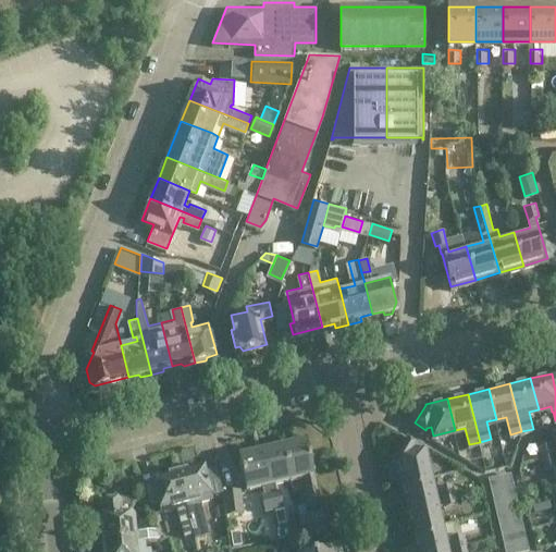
[(555,429),(554,429),(555,434),(555,440),(540,444),(543,455),(555,451),(555,429)]
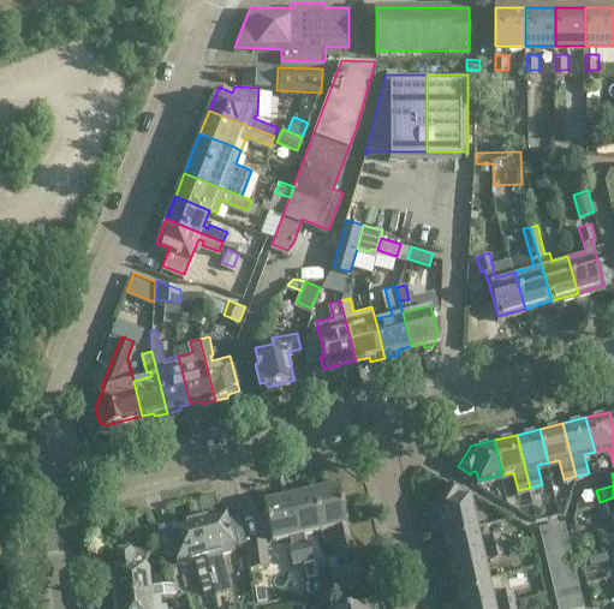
[(477,519),(470,491),(464,493),(463,488),(463,487),(451,478),(439,499),(437,499),(445,526),(477,519)]
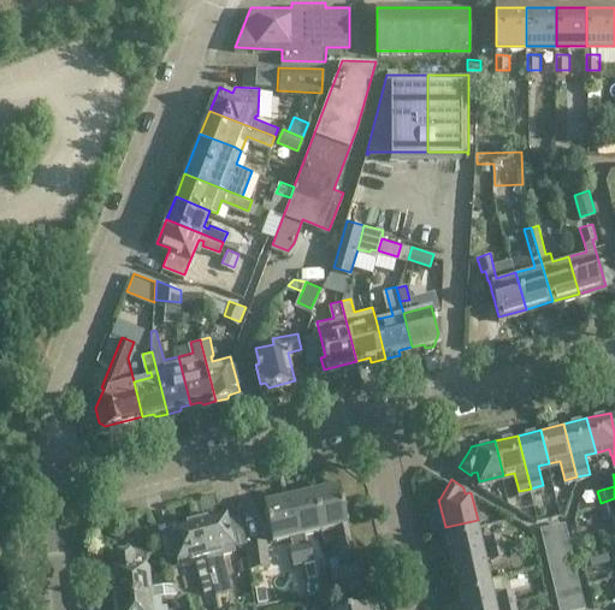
[(321,527),(339,522),(342,533),(338,533),(342,551),(354,549),(339,486),(314,492),(321,527)]
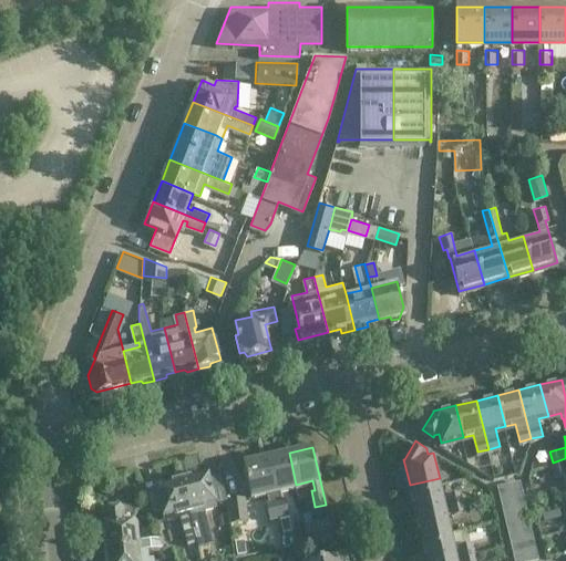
[(296,485),(289,453),(267,457),(280,515),(289,512),(285,497),(281,497),(279,488),(296,485)]
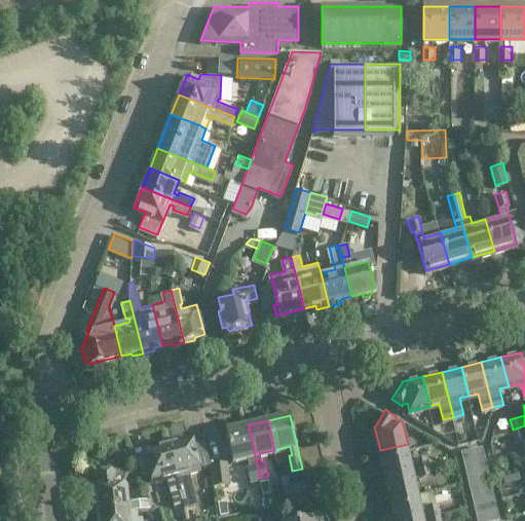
[(226,430),(232,459),(249,456),(251,464),(248,466),(251,480),(260,478),(248,424),(226,430)]
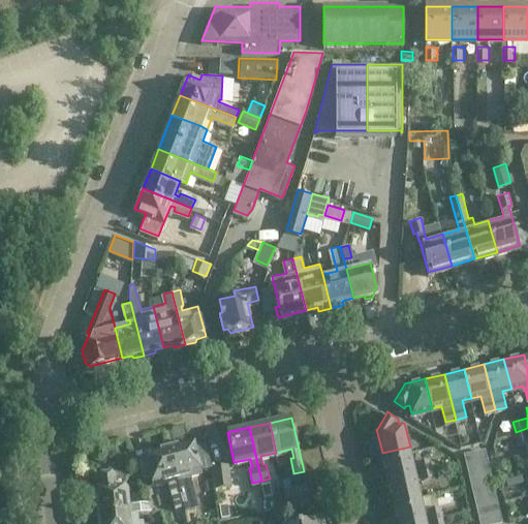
[(518,442),(527,439),(527,428),(516,432),(518,442)]
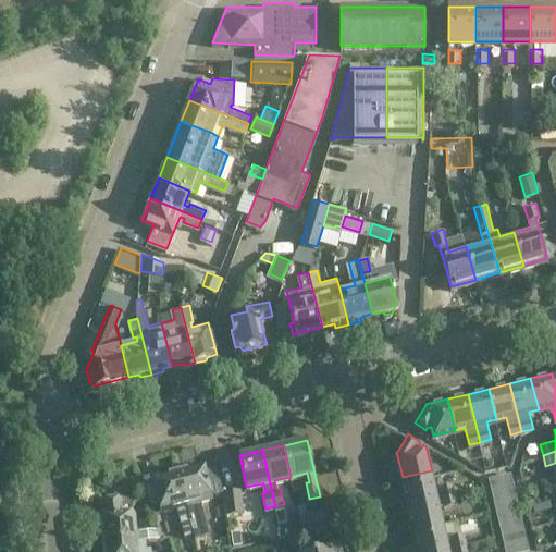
[(208,532),(200,499),(211,495),(204,464),(199,464),(197,463),(190,465),(188,467),(178,469),(194,531),(195,536),(208,532)]
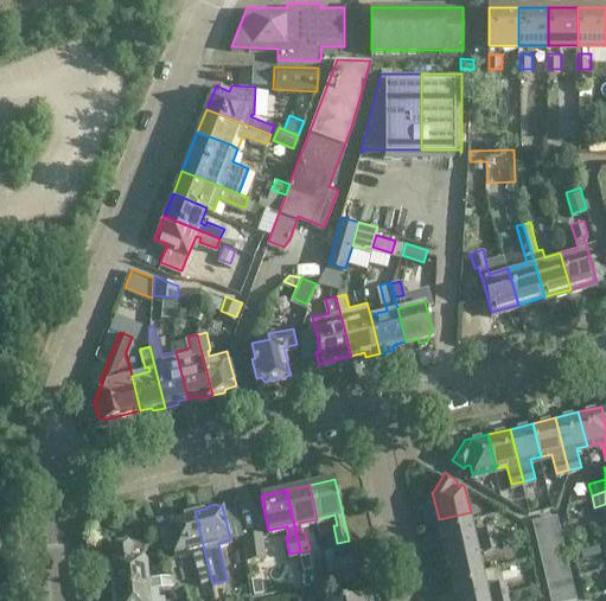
[(560,522),(556,510),(544,513),(548,525),(560,522)]
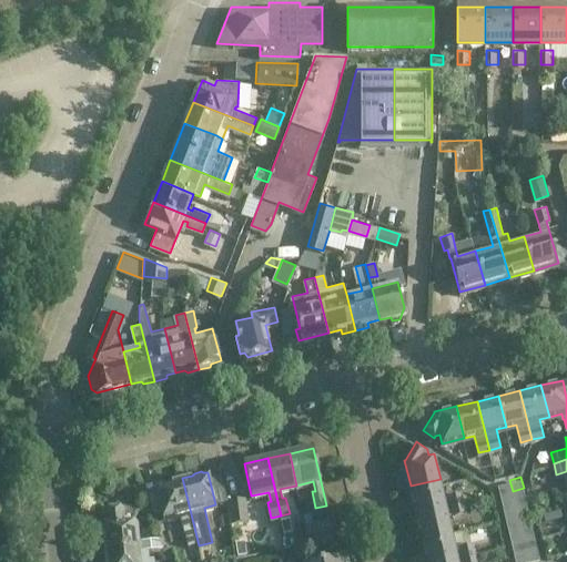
[(164,518),(180,513),(188,543),(198,541),(182,478),(171,481),(168,480),(161,481),(160,483),(155,484),(164,518)]
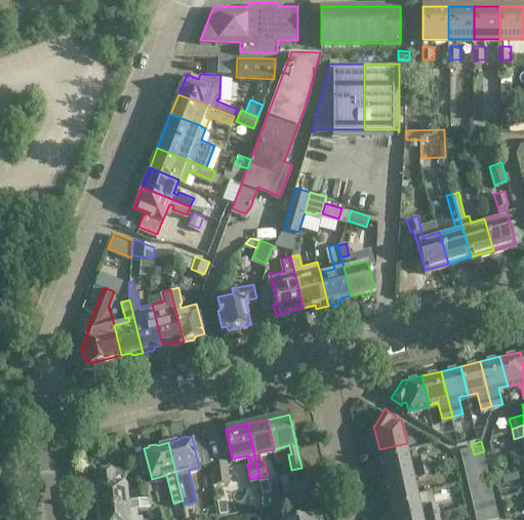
[(428,464),(426,454),(414,456),(415,458),(410,460),(407,443),(379,449),(385,474),(428,464)]
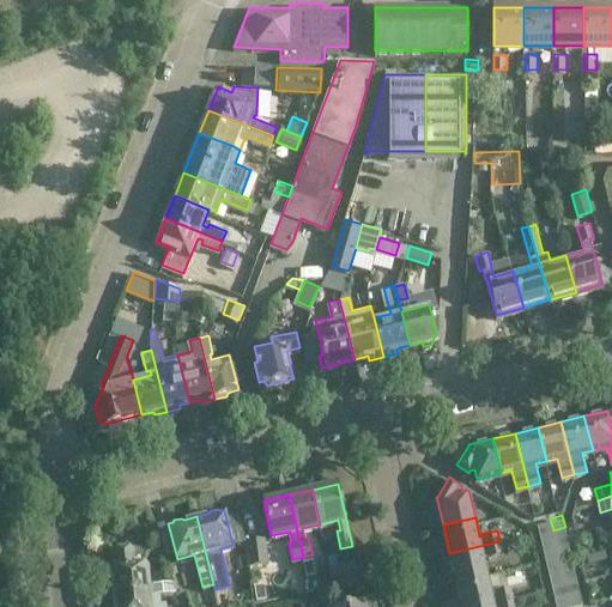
[(553,530),(550,519),(538,521),(543,539),(555,536),(553,530)]
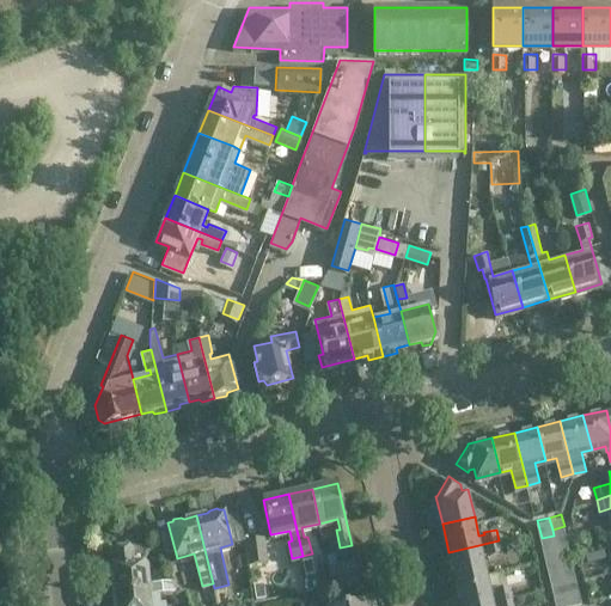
[(568,544),(566,531),(564,526),(553,530),(554,536),(556,546),(568,544)]
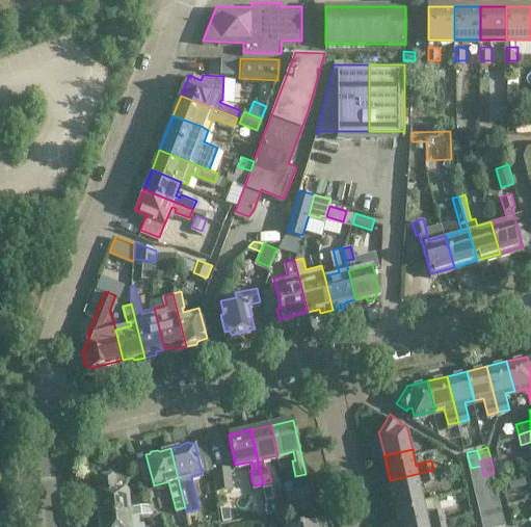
[(218,491),(234,488),(230,466),(214,469),(218,491)]
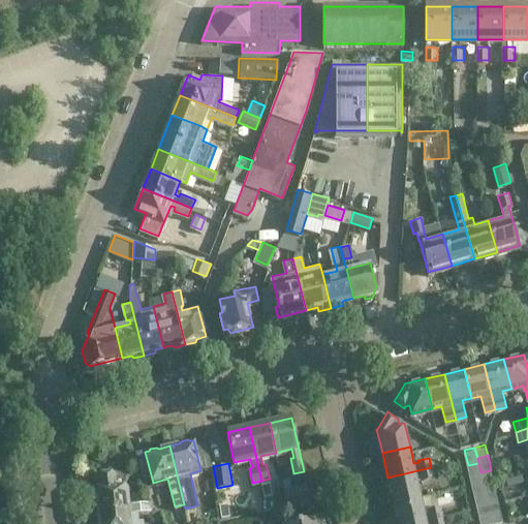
[(482,479),(480,472),(478,463),(468,465),(471,481),(482,479)]
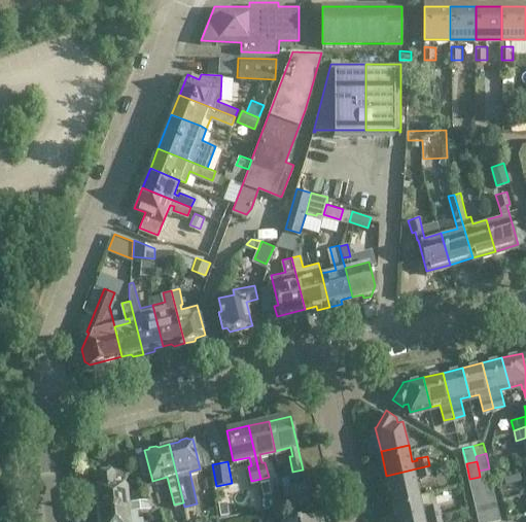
[(419,493),(415,477),(420,476),(420,478),(431,475),(429,465),(386,476),(391,499),(419,493)]
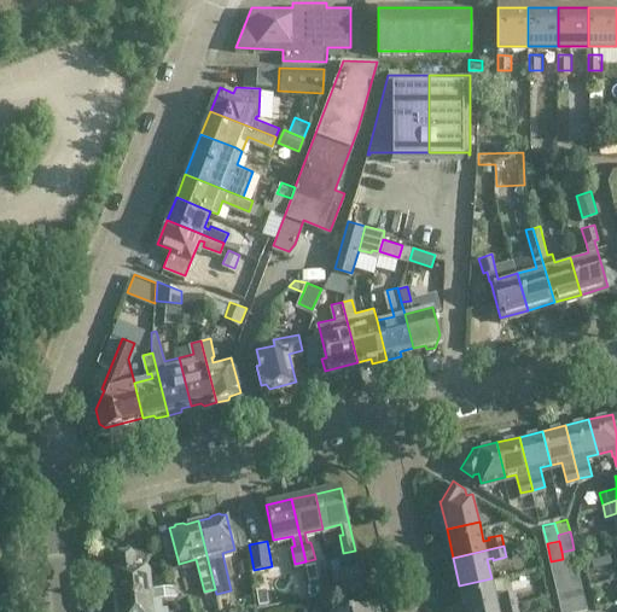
[(151,595),(146,553),(133,554),(133,552),(115,554),(116,570),(111,570),(111,575),(110,577),(111,586),(112,588),(114,599),(151,595)]
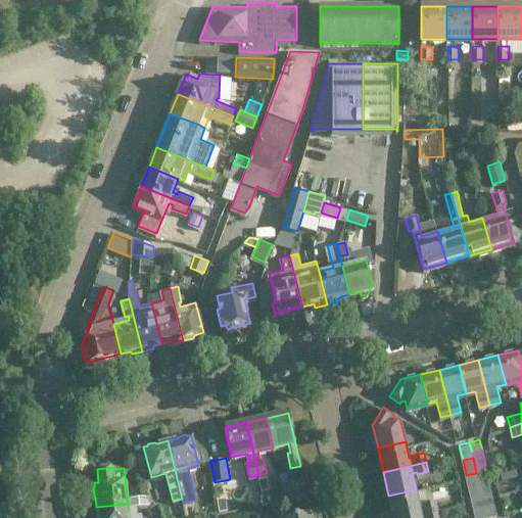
[(268,481),(267,473),(258,475),(259,483),(261,487),(269,485),(268,481)]
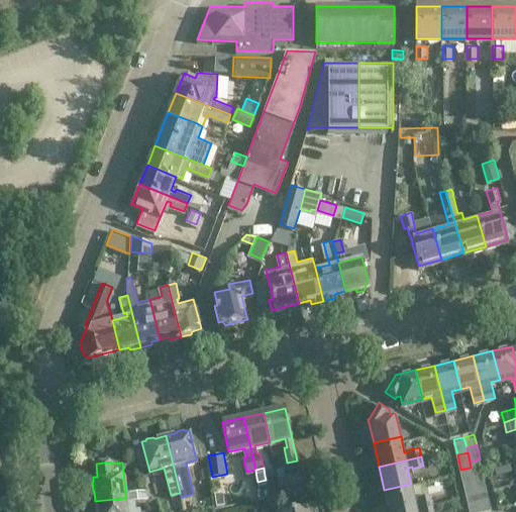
[(474,478),(471,468),(460,470),(463,480),(474,478)]
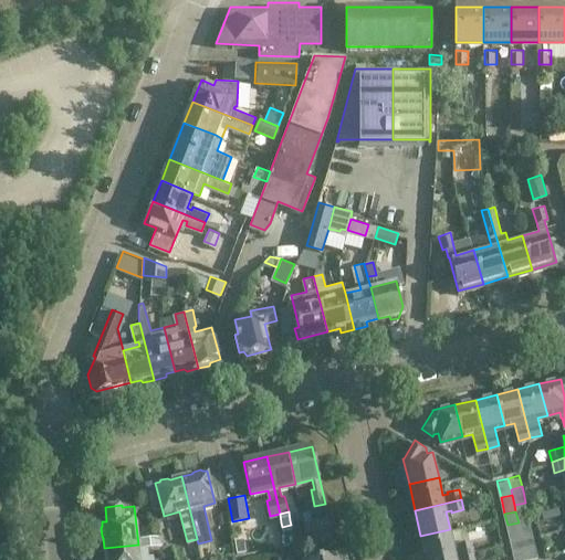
[(331,532),(327,516),(304,521),(309,538),(331,532)]
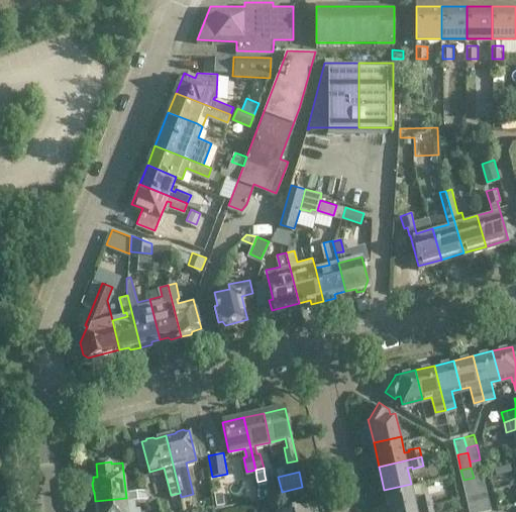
[(476,488),(474,478),(463,480),(466,491),(476,488)]
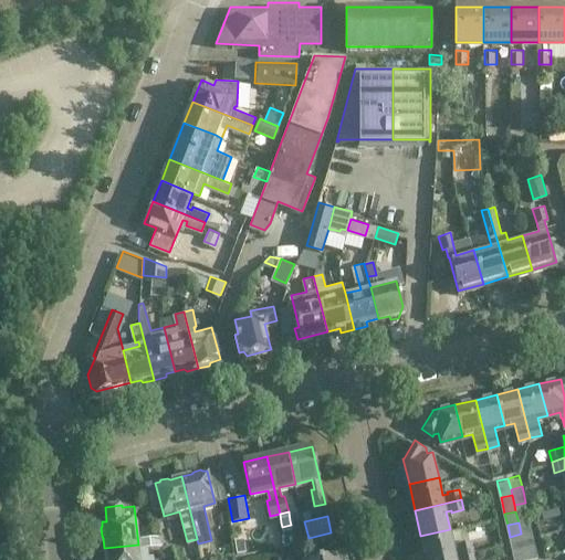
[(430,559),(473,550),(471,540),(459,543),(459,545),(454,546),(450,529),(420,536),(426,559),(430,559)]
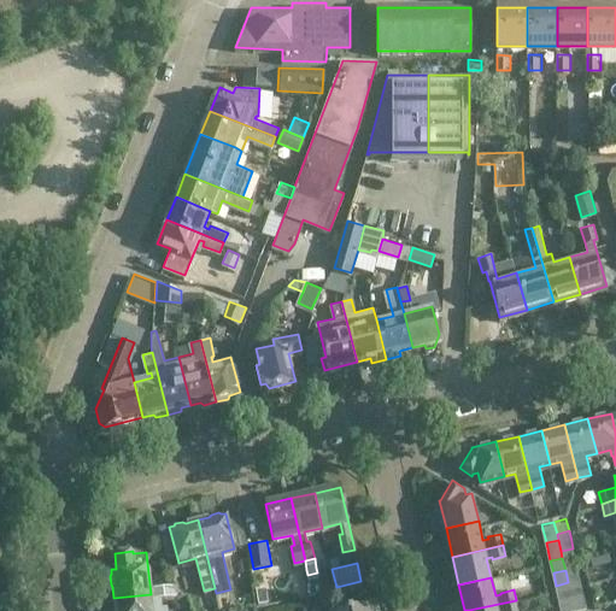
[(584,592),(580,580),(568,582),(572,594),(584,592)]
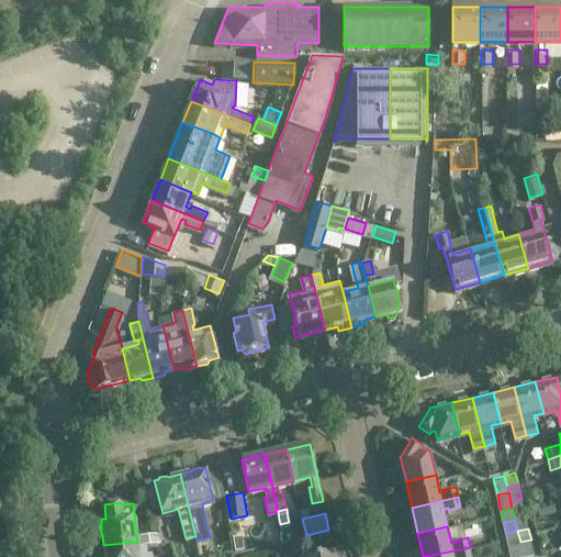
[(520,542),(517,531),(506,534),(509,545),(520,542)]
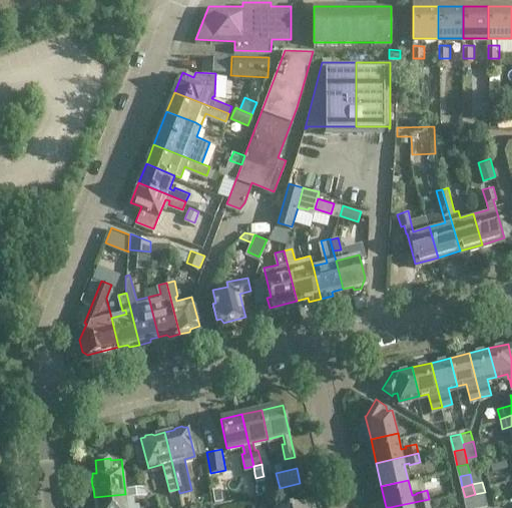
[(214,498),(222,497),(220,485),(212,486),(214,498)]
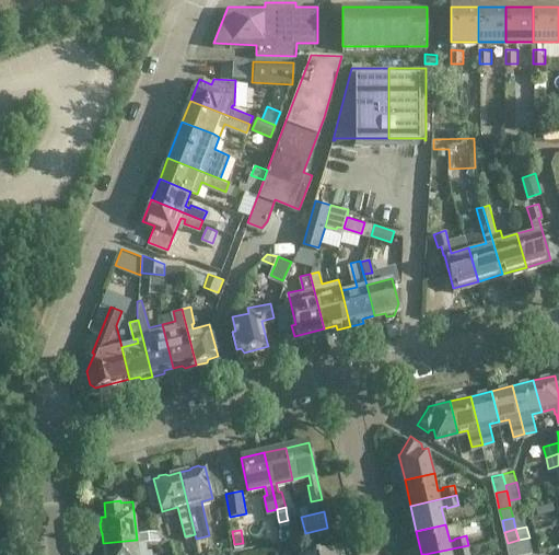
[(532,548),(530,538),(519,540),(521,551),(532,548)]
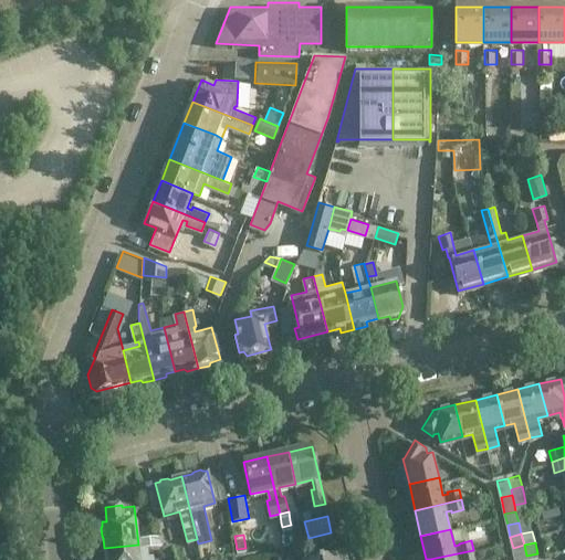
[(139,559),(138,545),(104,548),(105,551),(103,553),(103,559),(139,559)]
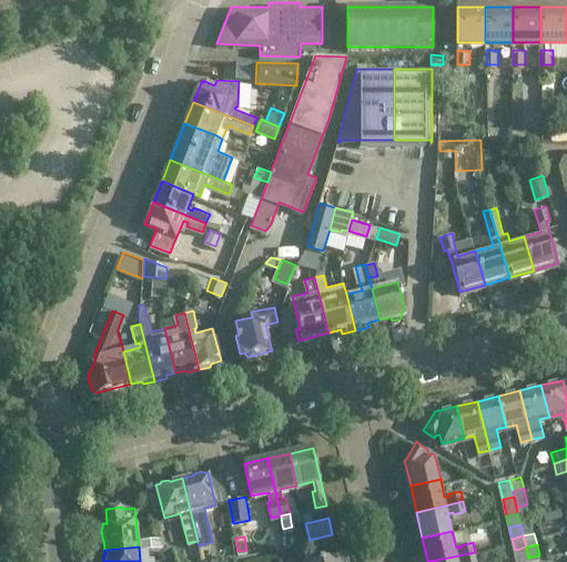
[(528,558),(526,547),(515,550),(517,561),(528,558)]
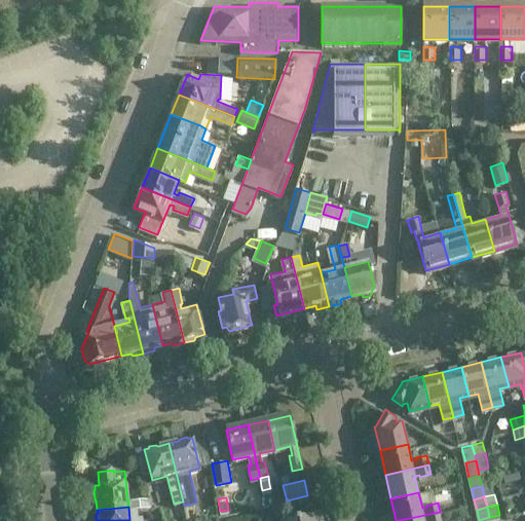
[(441,520),(440,512),(400,520),(441,520)]
